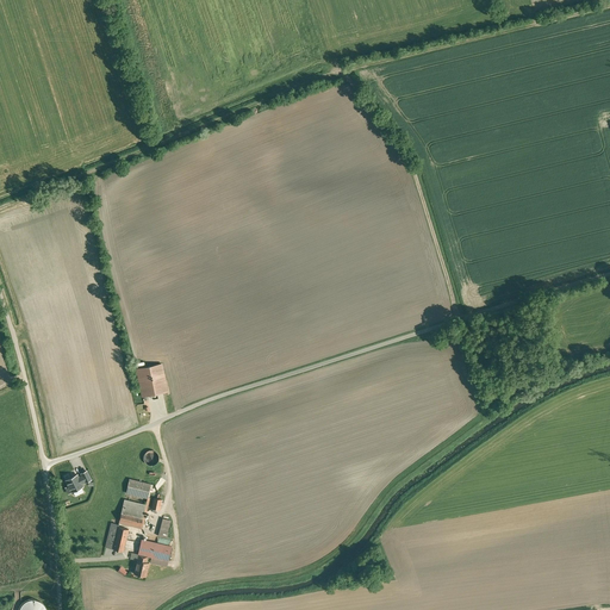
[(161,363),(137,368),(143,397),(167,391),(161,363)]
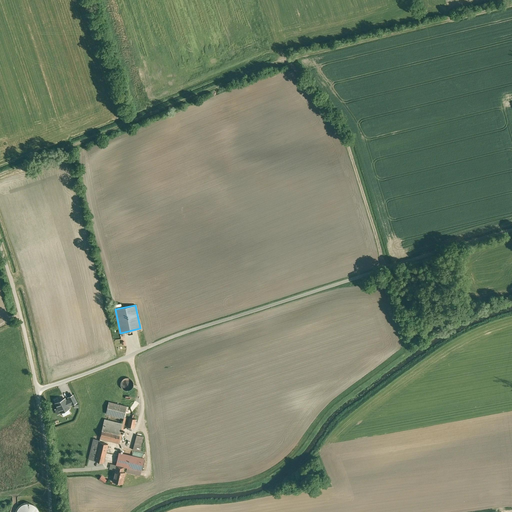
[(133,387),(133,384),(133,382),(131,380),(129,378),(127,378),(124,378),(122,380),(121,382),(121,384),(121,387),(122,389),(125,390),(127,391),(129,390),(132,389),(133,387)]
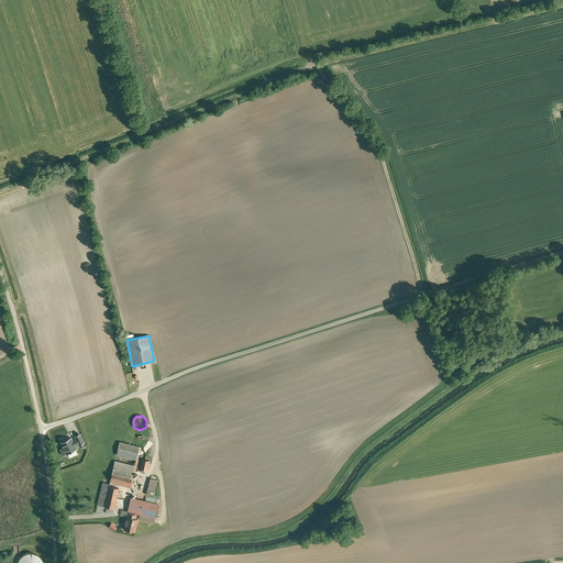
[(73,441),(70,438),(61,443),(64,449),(61,450),(63,455),(76,449),(75,445),(79,444),(76,439),(73,441)]
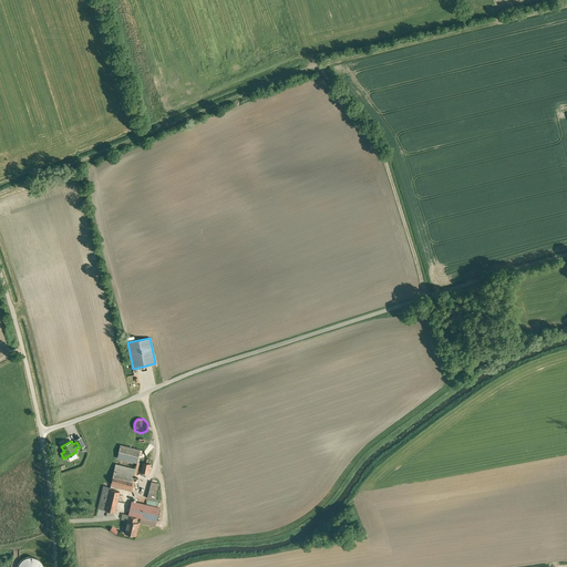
[(141,451),(121,445),(117,459),(137,463),(141,451)]
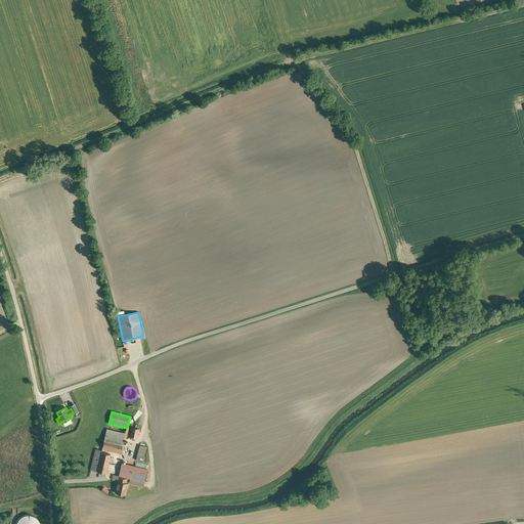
[(138,429),(132,428),(130,437),(137,438),(138,429)]
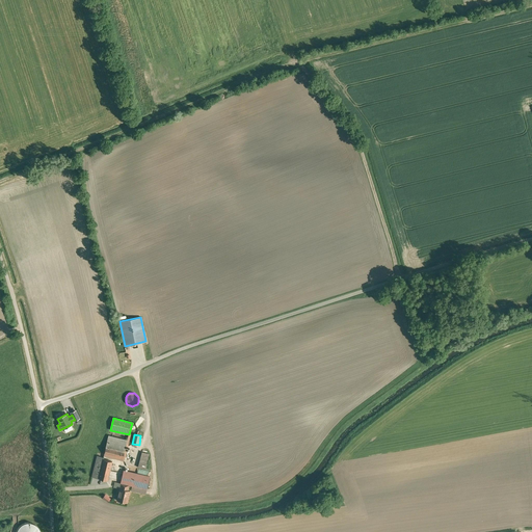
[(127,441),(108,435),(106,446),(125,451),(127,441)]
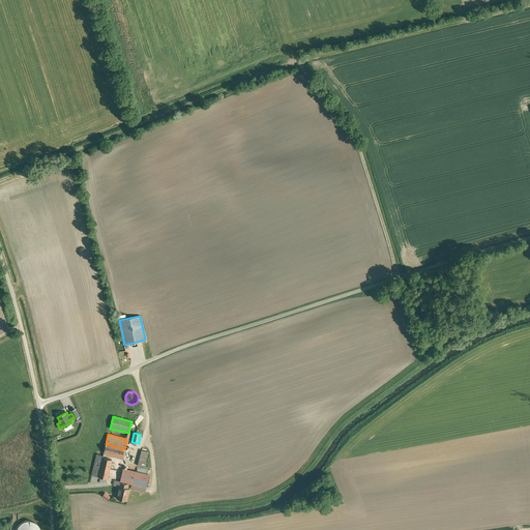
[(124,449),(106,444),(104,452),(122,458),(124,449)]
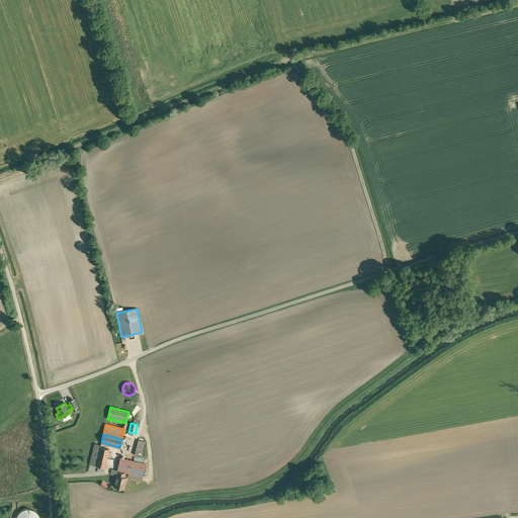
[(109,449),(100,447),(101,445),(94,444),(89,464),(104,468),(109,449)]
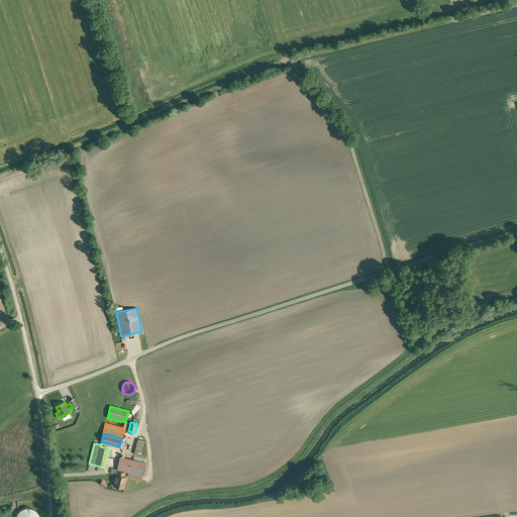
[(140,461),(120,457),(117,470),(125,472),(137,474),(140,461)]
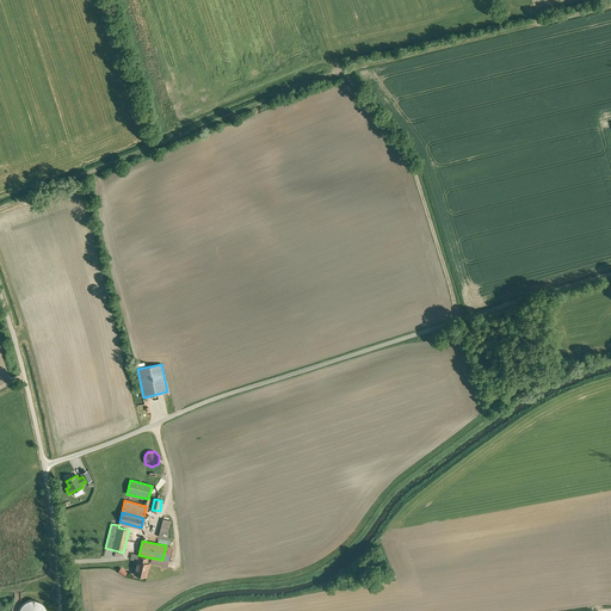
[(137,561),(135,574),(146,578),(149,563),(147,563),(137,561)]
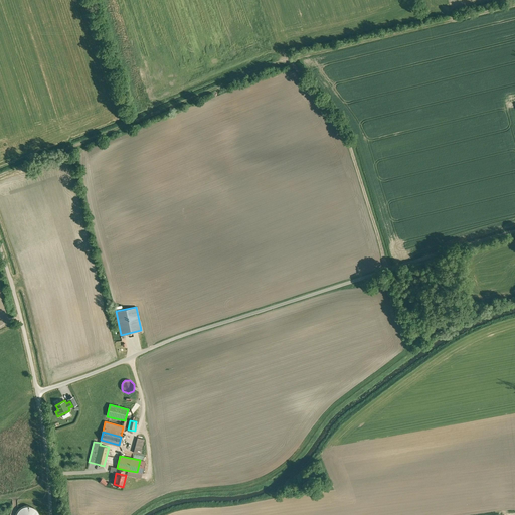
[(98,482),(103,486),(106,483),(101,478),(98,482)]
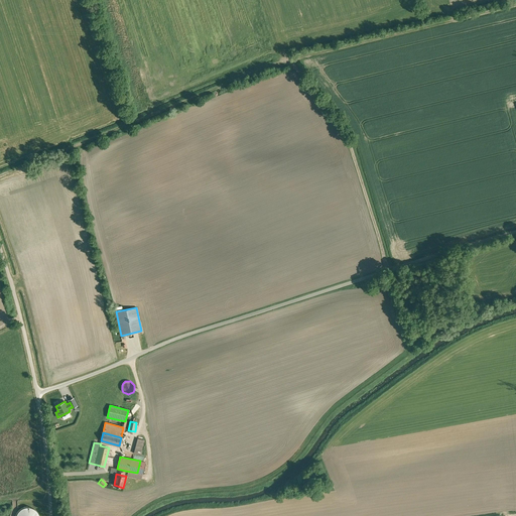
[(12,515),(36,515),(25,504),(12,515)]
